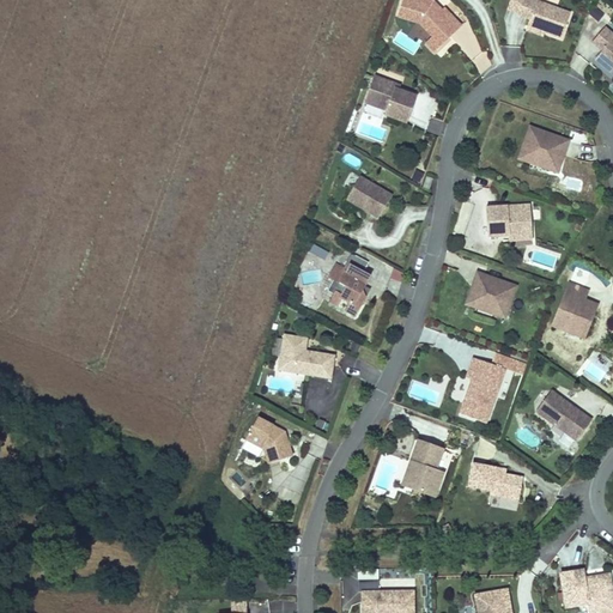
[(501,0),(499,5),(514,11),(516,0),(501,0)]
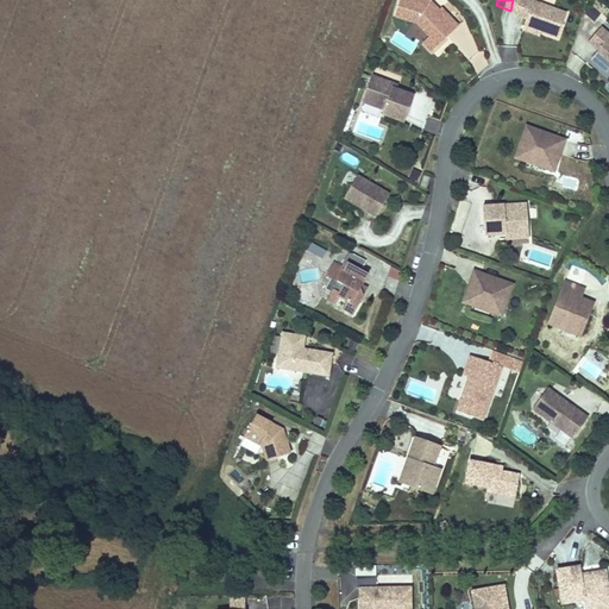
[(513,0),(510,11),(522,14),(519,22),(553,33),(562,10),(534,0),(513,0)]
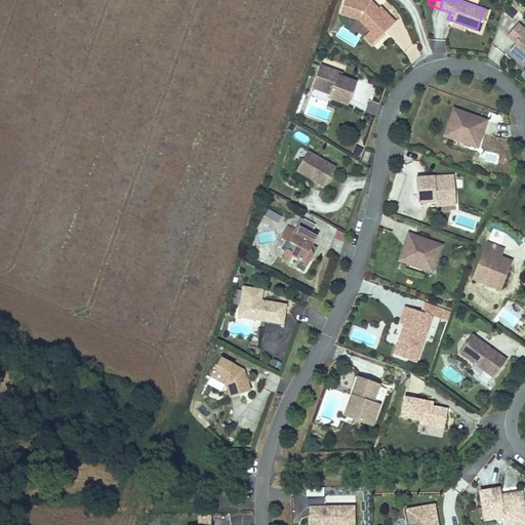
[(372,7),(372,4),(348,1),(345,22),(364,25),(384,41),(399,23),(384,9),(379,14),(372,7)]
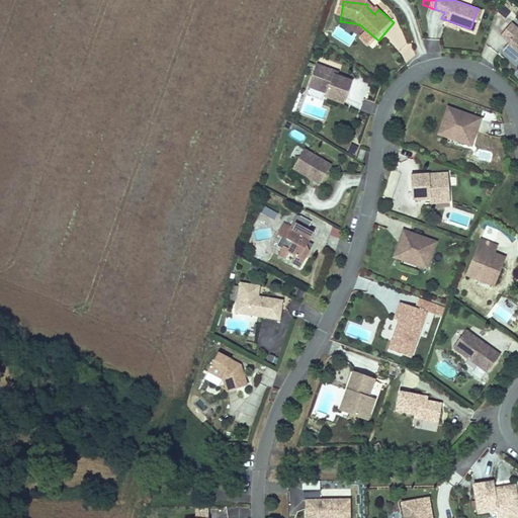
[(507,17),(509,11),(501,8),(498,14),(507,17)]
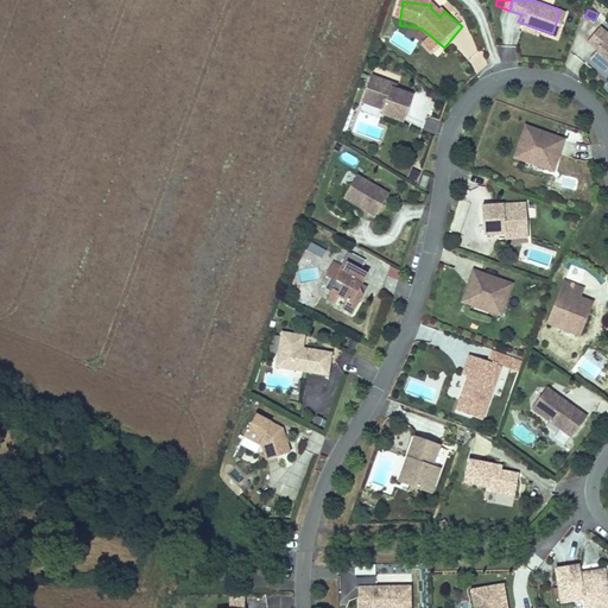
[(607,36),(594,24),(582,38),(591,46),(584,55),(600,69),(603,65),(606,63),(607,64),(607,67),(607,69),(607,36)]
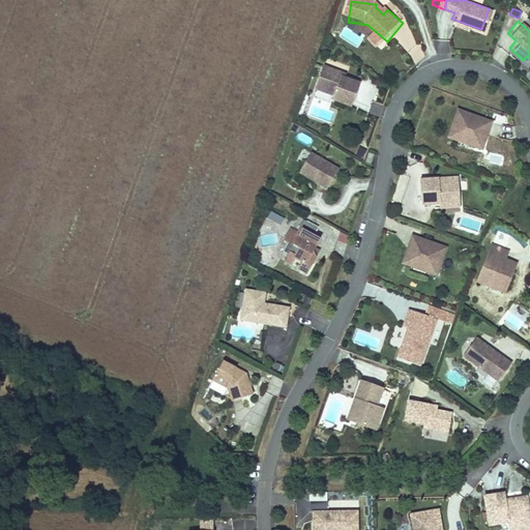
[(340,78),(341,74),(322,65),(314,89),(332,96),(330,100),(350,108),(358,84),(340,78)]
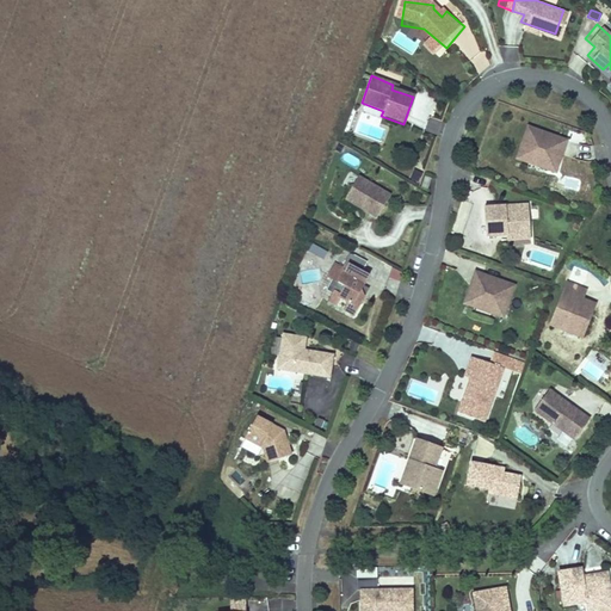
[(556,152),(557,147),(560,148),(563,139),(525,125),(514,156),(526,161),(529,156),(544,161),(543,166),(553,170),(559,153),(556,152)]
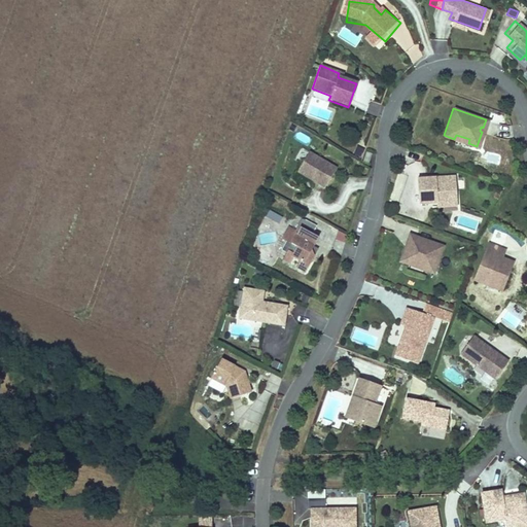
[(454,139),(468,143),(469,139),(456,135),(454,139)]
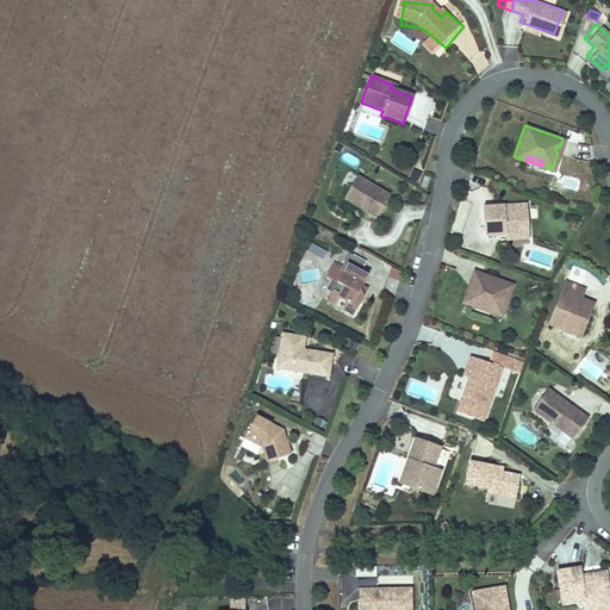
[(374,217),(387,195),(356,176),(343,198),(374,217)]
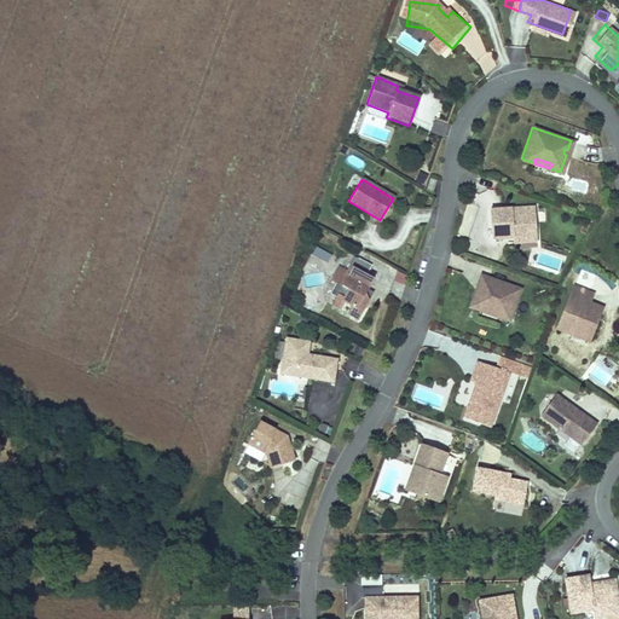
[(533,204),(518,206),(518,208),(510,208),(510,206),(489,208),(490,237),(512,236),(534,233),(533,204)]
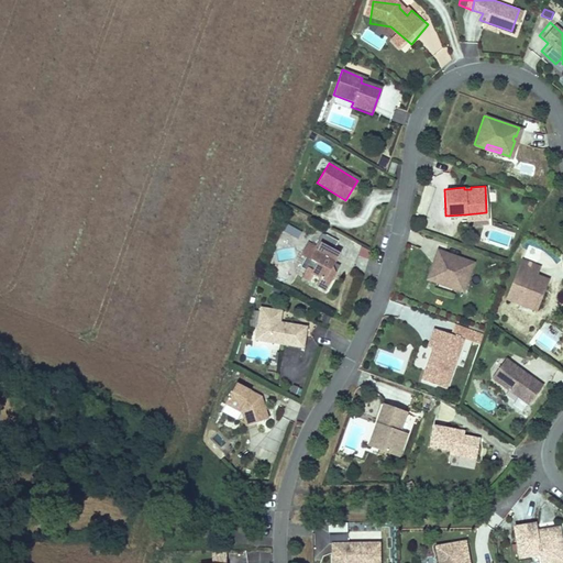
[(332,271),(329,264),(331,261),(337,251),(317,240),(308,258),(313,262),(309,269),(309,272),(317,276),(312,284),(322,288),(332,271)]
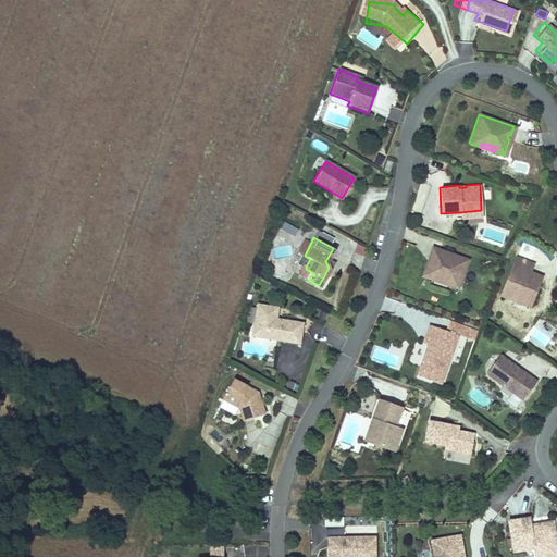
[(430,271),(445,277),(444,282),(455,285),(463,257),(430,245),(426,254),(429,254),(428,258),(424,258),(420,273),(429,276),(430,271)]
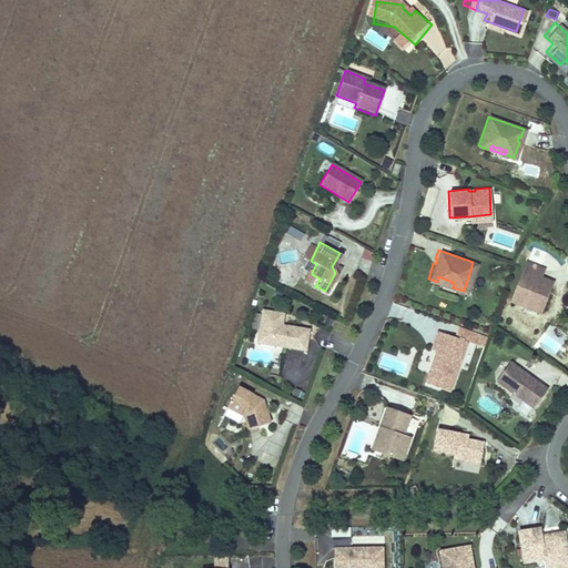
[(548,282),(538,277),(540,274),(537,273),(540,265),(525,259),(509,297),(521,302),(524,298),(539,305),(548,282)]
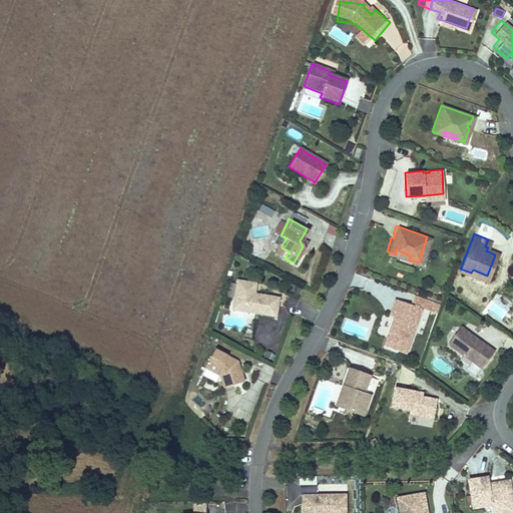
[(276,241),(271,249),(278,253),(282,247),(282,245),(276,241)]
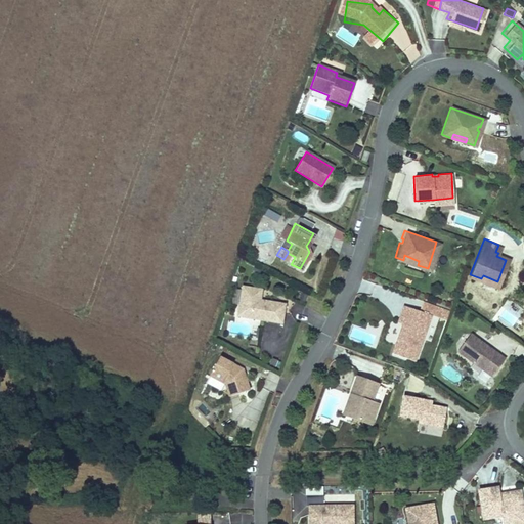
[(403,260),(418,265),(419,261),(404,255),(403,260)]
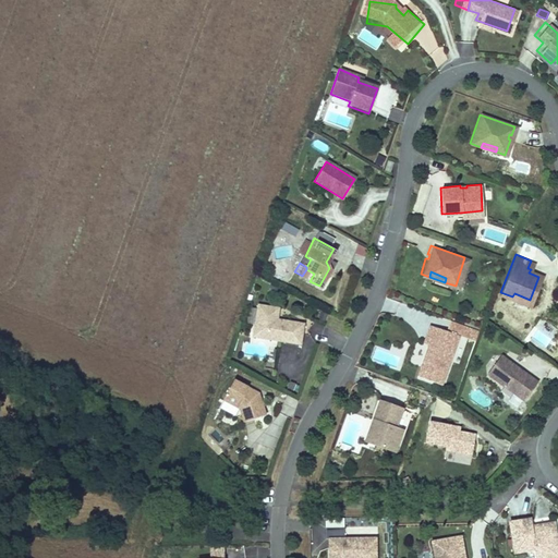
[(529,303),(530,300),(514,293),(512,296),(529,303)]
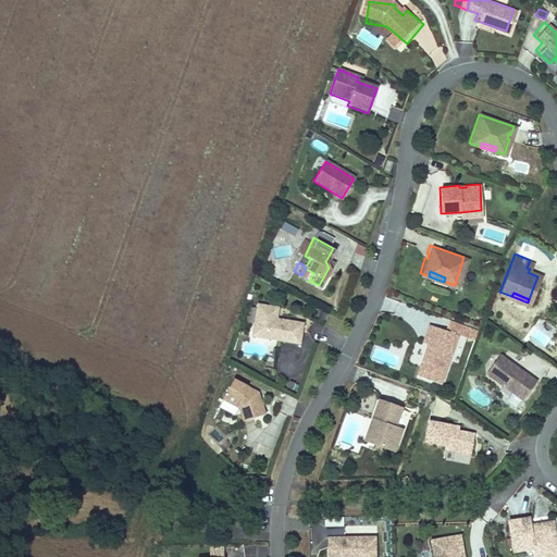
[(275,313),(267,312),(268,306),(257,304),(251,330),(269,332),(268,338),(298,344),(301,322),(281,319),(280,321),(275,321),(275,318),(275,313)]
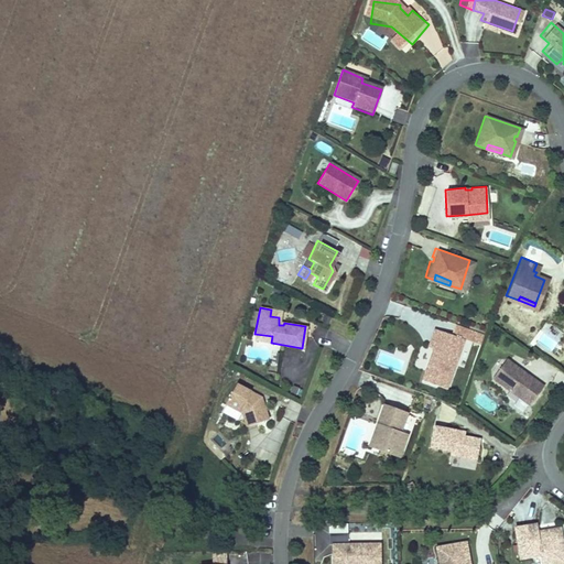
[(553,351),(563,334),(546,323),(535,340),(553,351)]
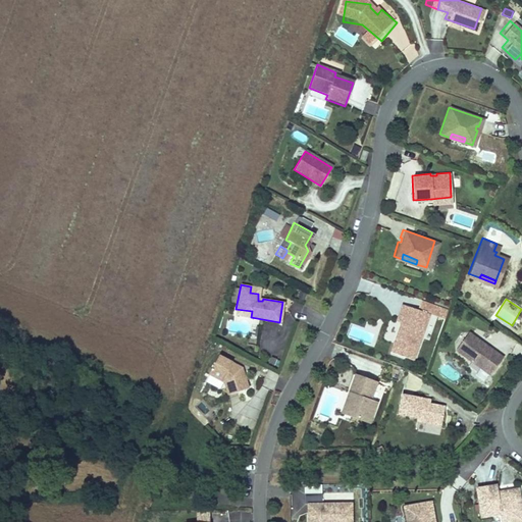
[(427,313),(399,303),(395,314),(400,316),(386,351),(409,360),(427,313)]
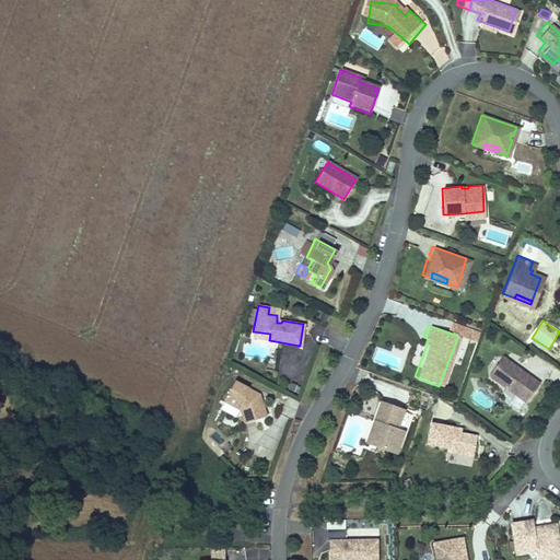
[(252,337),(269,340),(270,334),(253,331),(252,337)]
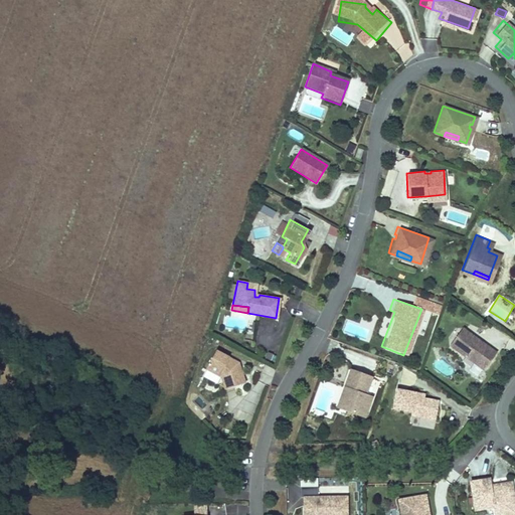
[(482,367),(494,350),(459,326),(448,344),(482,367)]
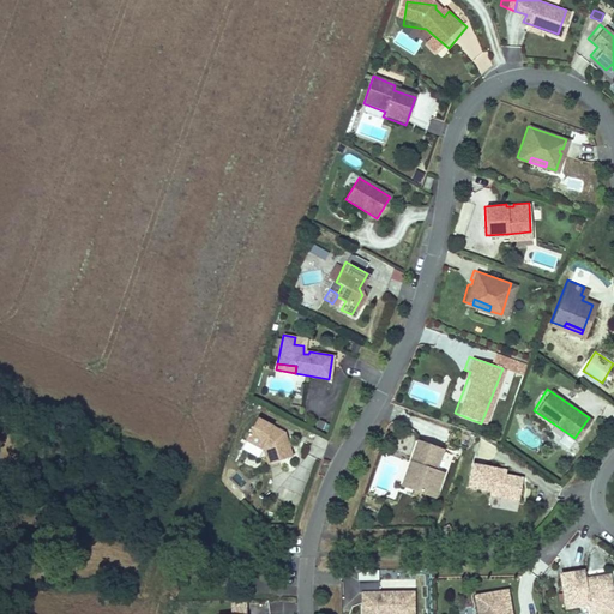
[(277,432),(272,429),(275,426),(259,417),(247,440),(265,450),(265,453),(268,463),(292,458),(286,432),(278,428),(277,432)]
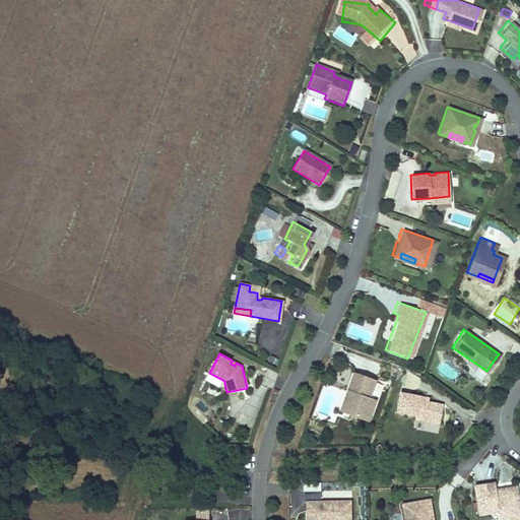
[(478,370),(473,377),(485,384),(490,378),(478,370)]
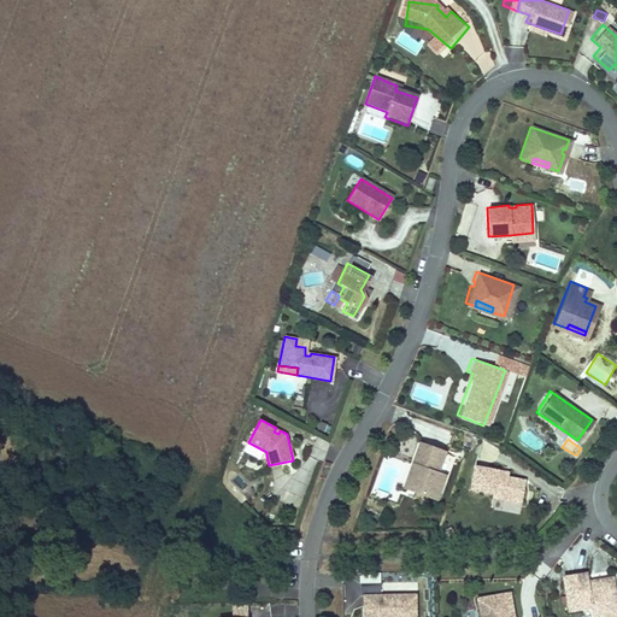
[(264,462),(266,456),(266,452),(248,442),(244,451),(264,462)]
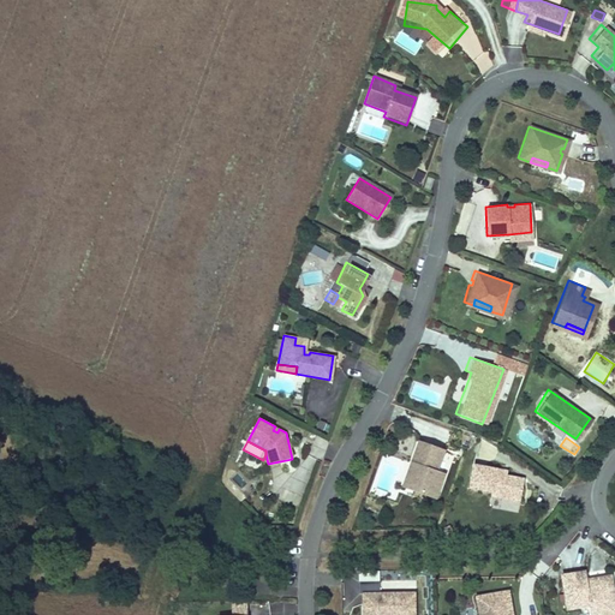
[(410,463),(418,465),(410,488),(435,496),(443,472),(435,469),(442,449),(418,441),(410,463)]
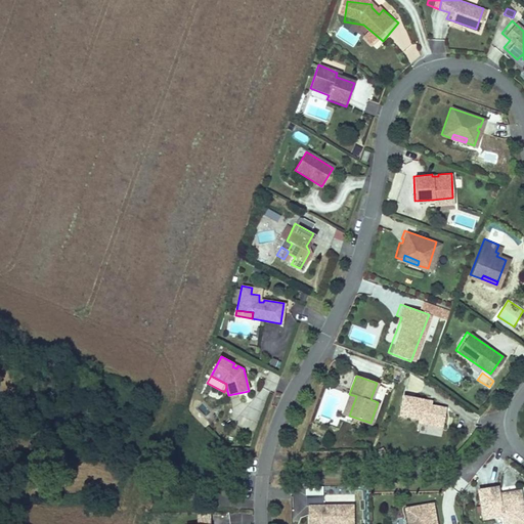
[(343,412),(349,416),(356,396),(349,394),(343,412)]
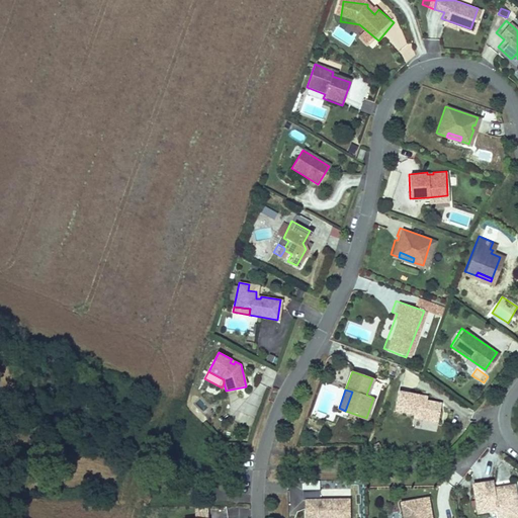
[(423,399),(424,394),(395,390),(393,409),(411,412),(411,416),(435,419),(438,401),(423,399)]
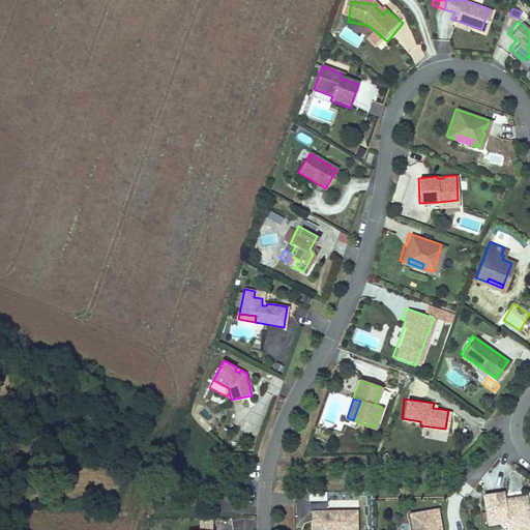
[(509,499),(504,499),(504,497),(503,490),(483,493),(488,523),(507,520),(507,524),(529,522),(525,494),(508,496),(509,499)]
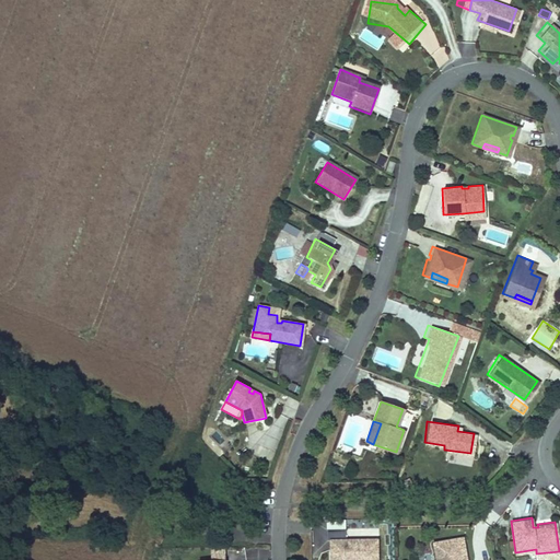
[(327,541),(329,541),(329,559),(378,559),(380,538),(347,539),(347,528),(327,528),(327,541)]
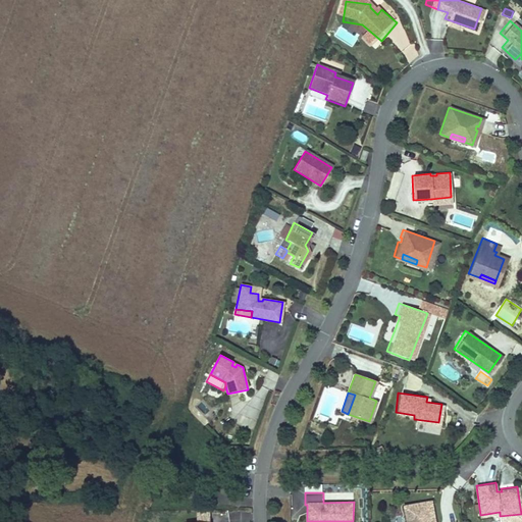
[(403,506),(406,521),(433,521),(430,502),(403,506)]
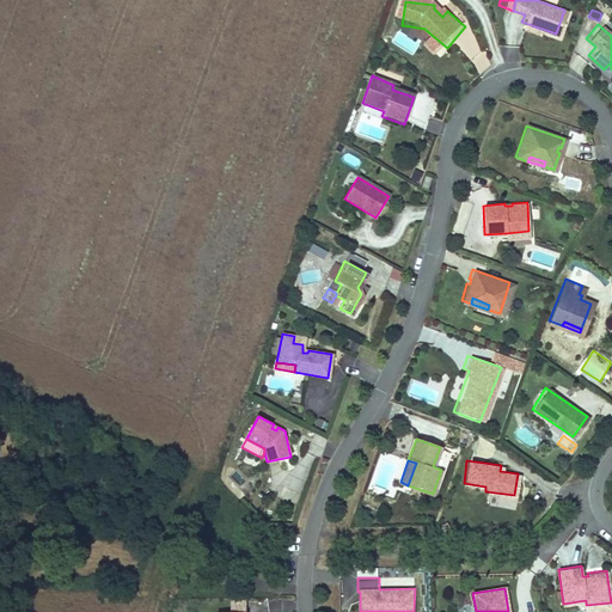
[(587,611),(588,611),(611,607),(611,601),(611,603),(586,605),(587,611)]
